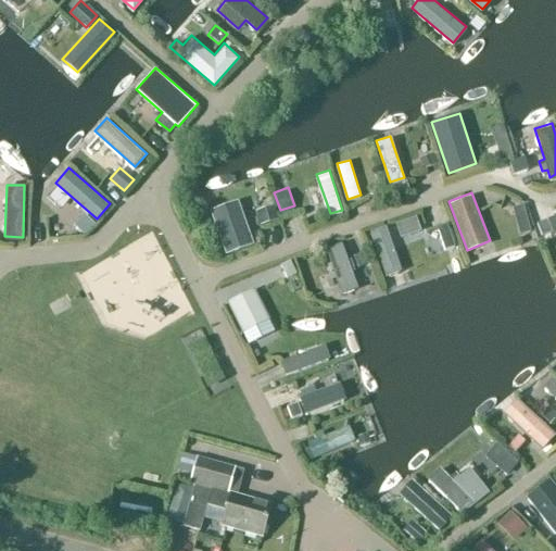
[(238,198),(211,208),(225,250),(253,241),(238,198)]
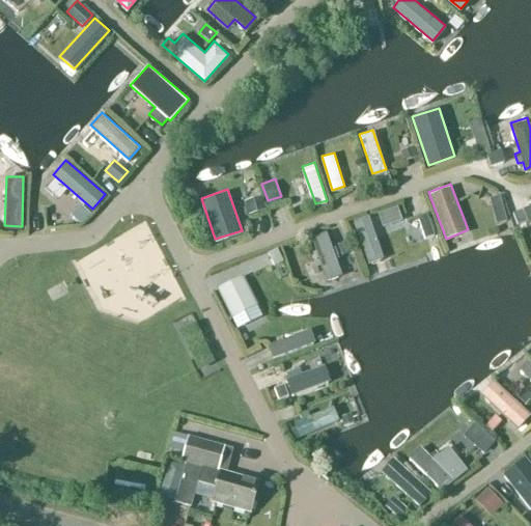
[(260,191),(245,196),(250,210),(266,204),(260,191)]
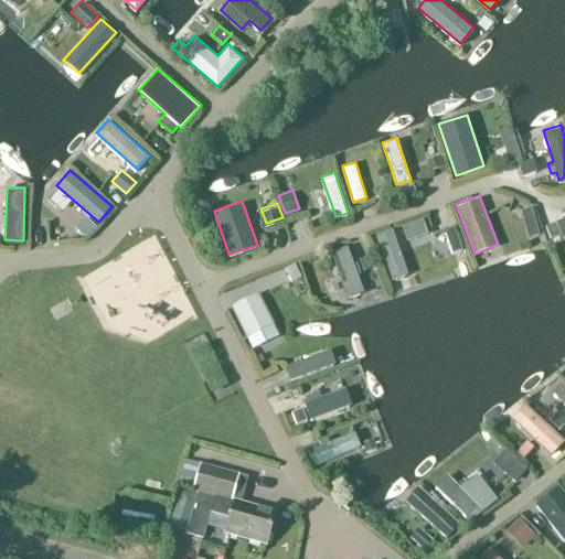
[(97,227),(85,217),(75,228),(87,239),(97,227)]
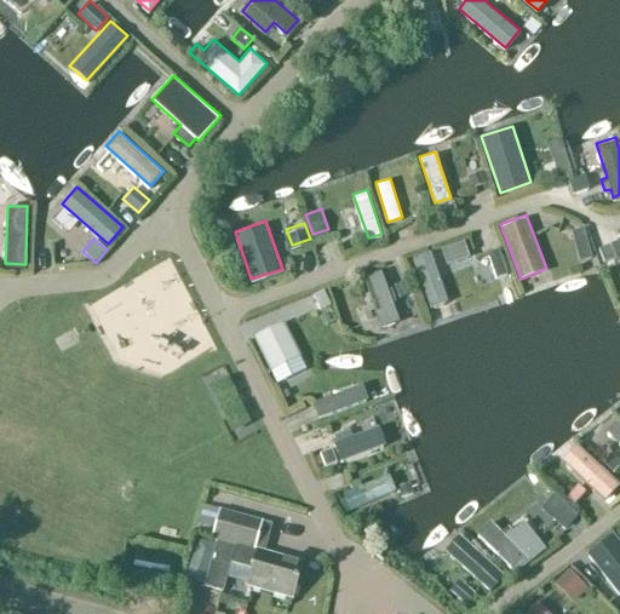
[(498,247),(487,251),(495,277),(506,274),(498,247)]
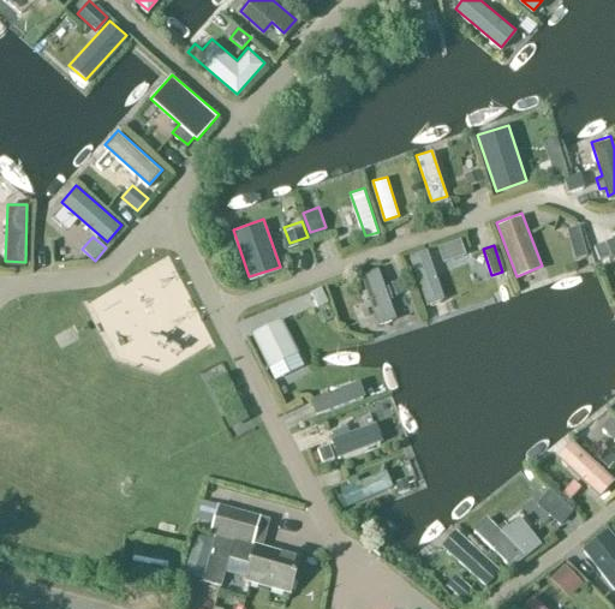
[(427,246),(407,254),(425,304),(445,298),(427,246)]
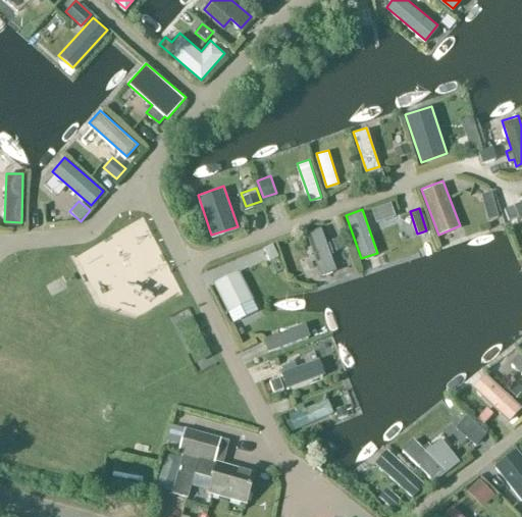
[(320,226),(306,231),(321,275),(336,270),(320,226)]
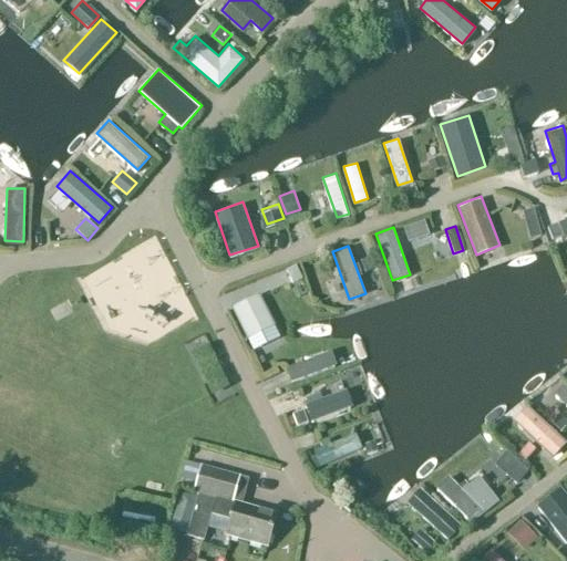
[(279,334),(258,293),(232,307),(253,349),(279,334)]
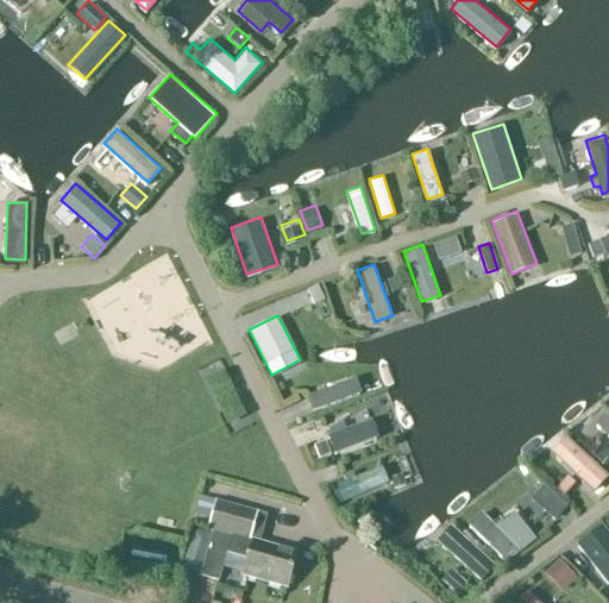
[(356,376),(307,395),(313,410),(362,393),(356,376)]
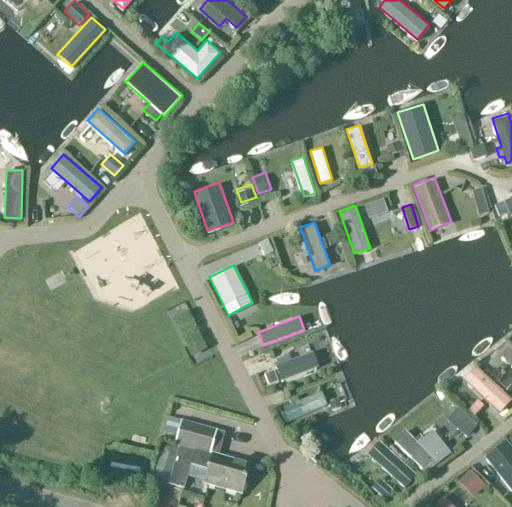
[(511,349),(508,346),(499,356),(511,366),(511,349)]
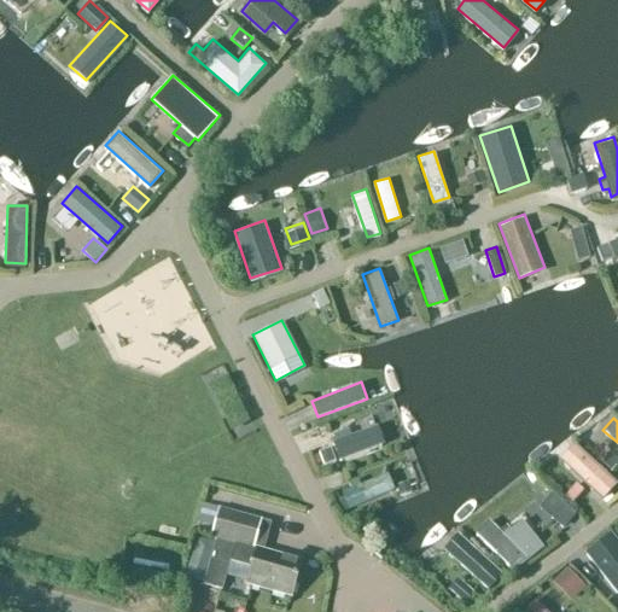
[(334,442),(332,443),(339,461),(384,444),(377,426),(351,436),(348,427),(332,435),(334,442)]
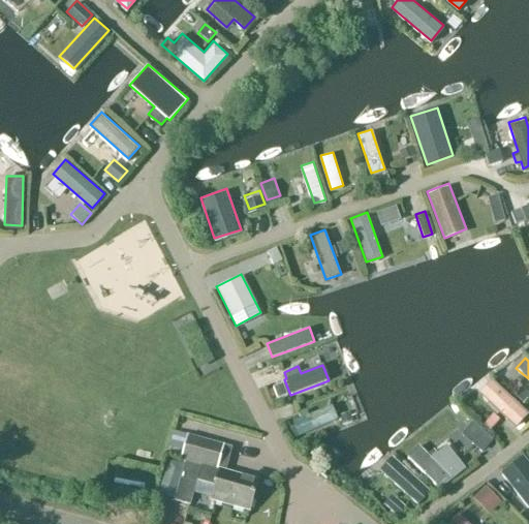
[(528,412),(492,379),(478,394),(516,427),(528,412)]
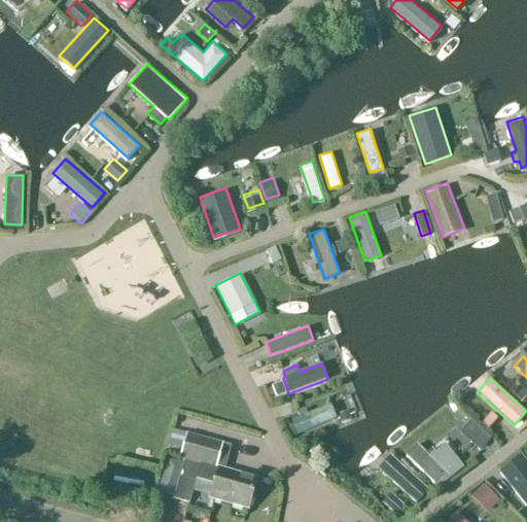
[(282,380),(272,383),(276,395),(286,391),(282,380)]
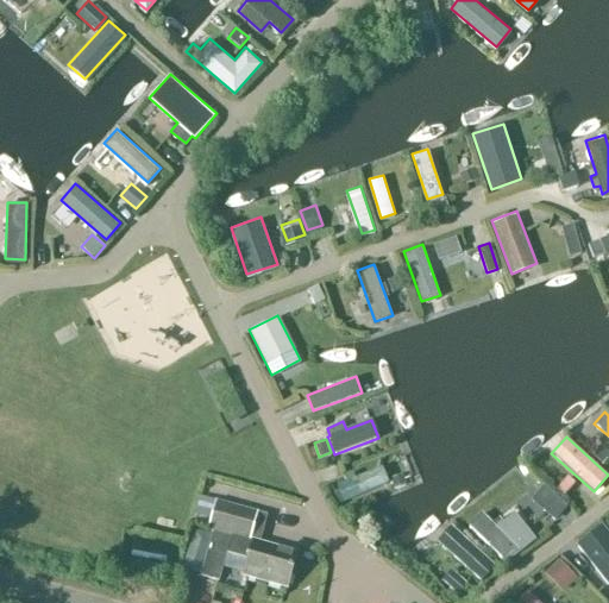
[(346,479),(337,483),(344,500),(388,482),(382,465),(355,476),(351,469),(343,472),(346,479)]
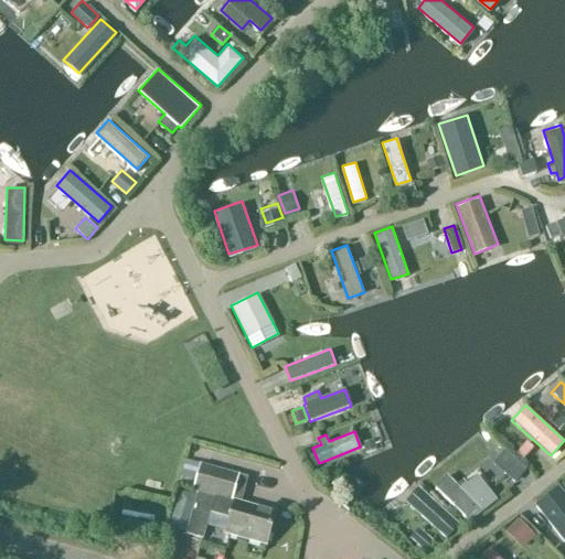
[(526,468),(504,448),(492,462),(514,482),(526,468)]
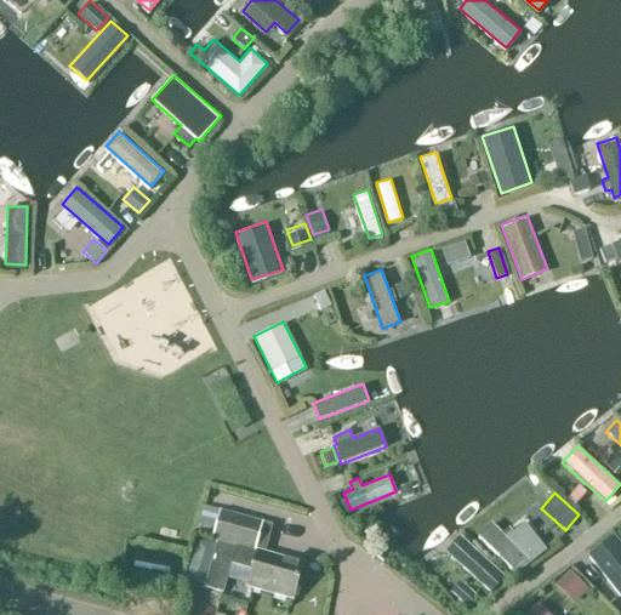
[(216,540),(204,584),(222,588),(231,561),(251,567),(246,584),(292,596),(302,562),(256,548),(255,548),(262,519),(218,506),(210,537),(216,540)]
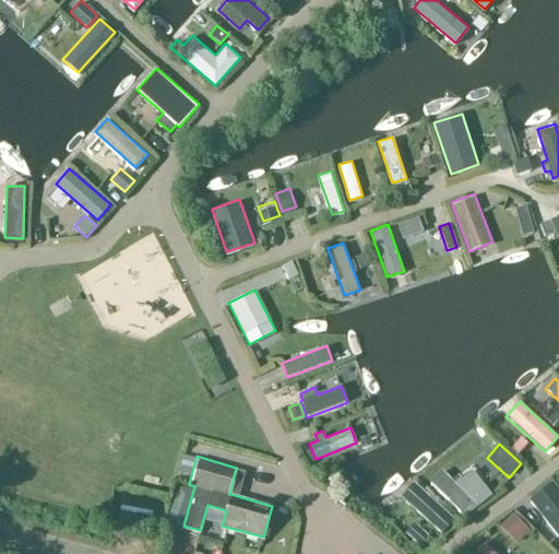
[(458,472),(450,479),(442,470),(430,482),(465,518),(477,506),(491,495),(472,470),(461,478),(458,472)]
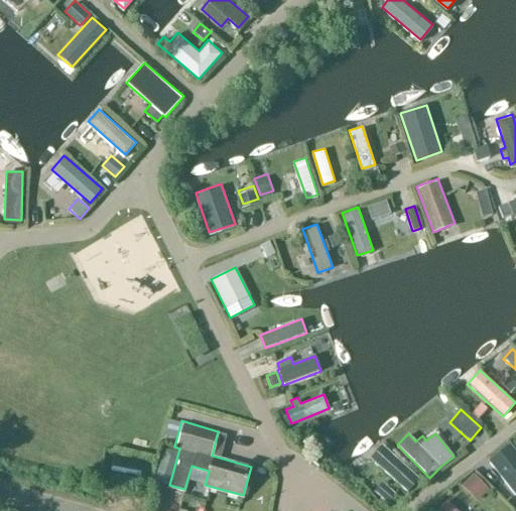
[(515,452),(509,443),(487,461),(515,497),(515,452)]
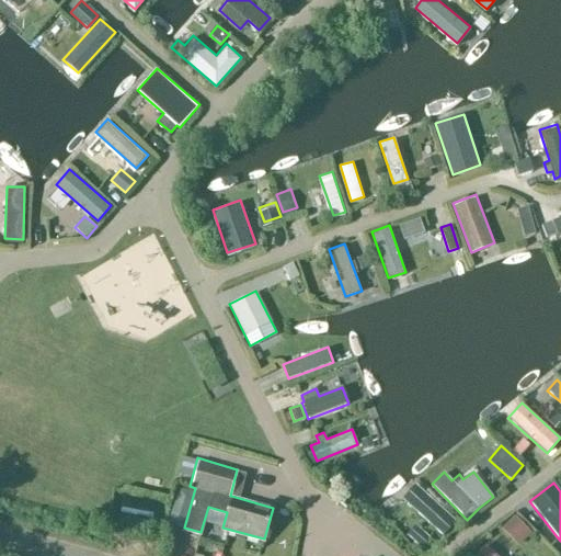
[(455,520),(414,485),(402,498),(443,534),(455,520)]
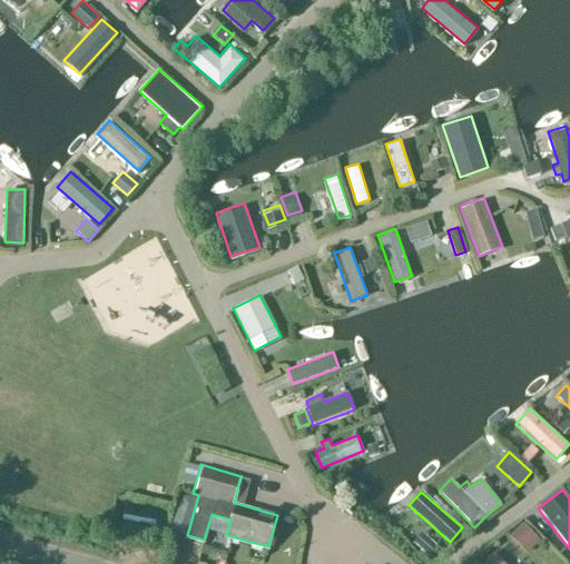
[(504,563),(492,553),(481,563),(504,563)]
